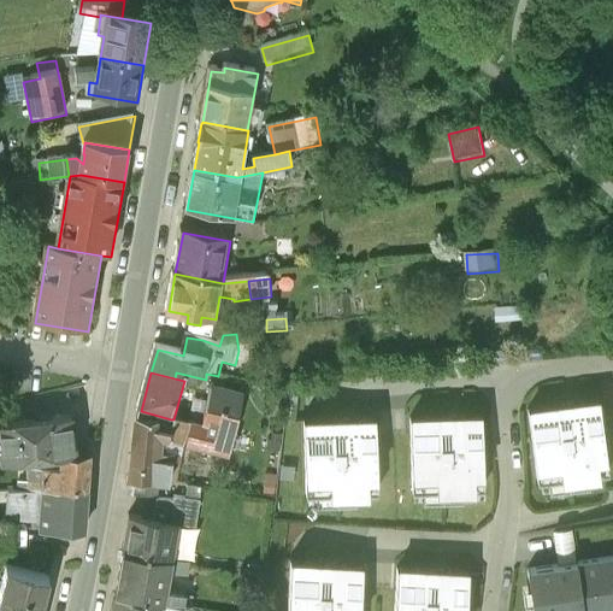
[(205,428),(189,424),(183,446),(184,446),(186,444),(229,454),(243,397),(214,389),(205,428)]
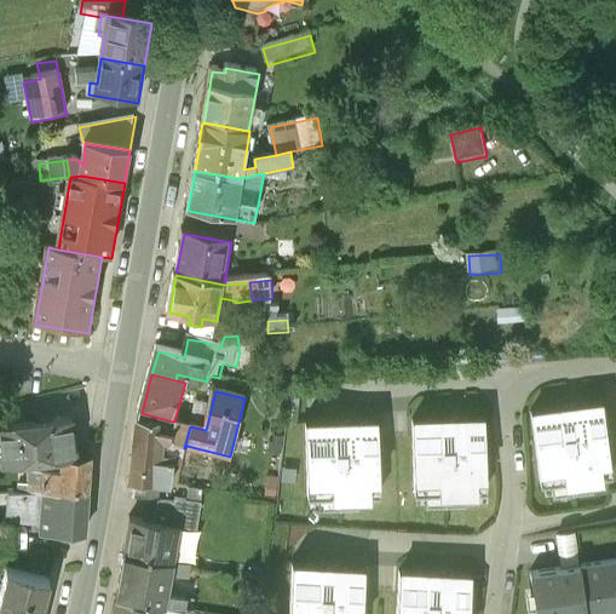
[(542,488),(554,487),(593,482),(614,480),(604,408),(534,417),(542,488)]
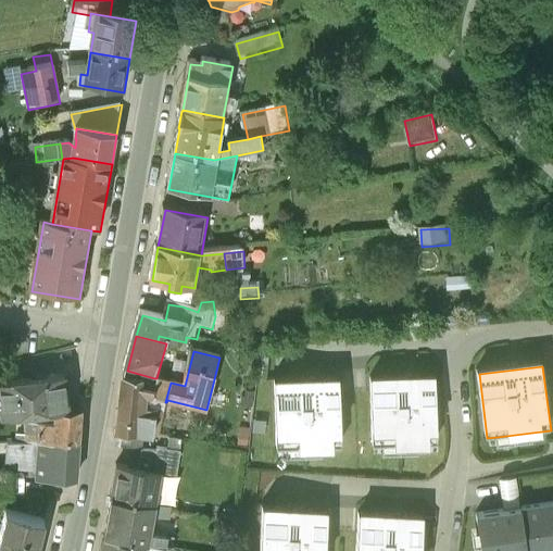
[(156,378),(154,378),(153,386),(152,399),(165,402),(171,383),(156,378)]
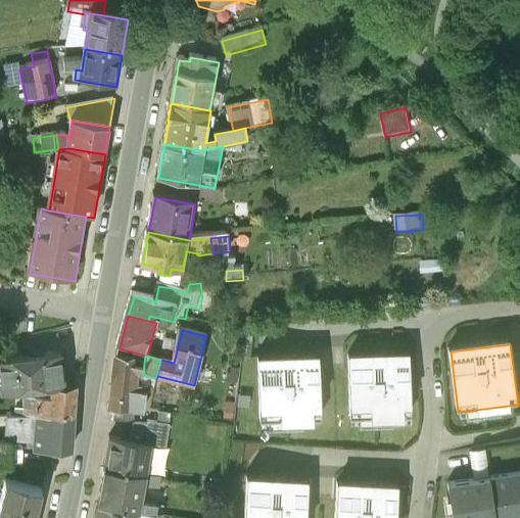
[(144,363),(117,357),(111,411),(117,411),(136,412),(144,413),(145,396),(148,393),(148,388),(141,387),(143,375),(144,363)]
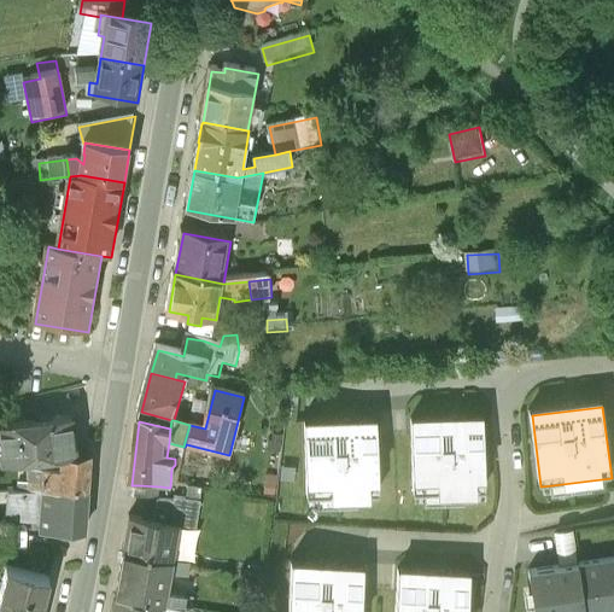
[(72,423),(1,431),(6,466),(30,464),(77,459),(72,423)]
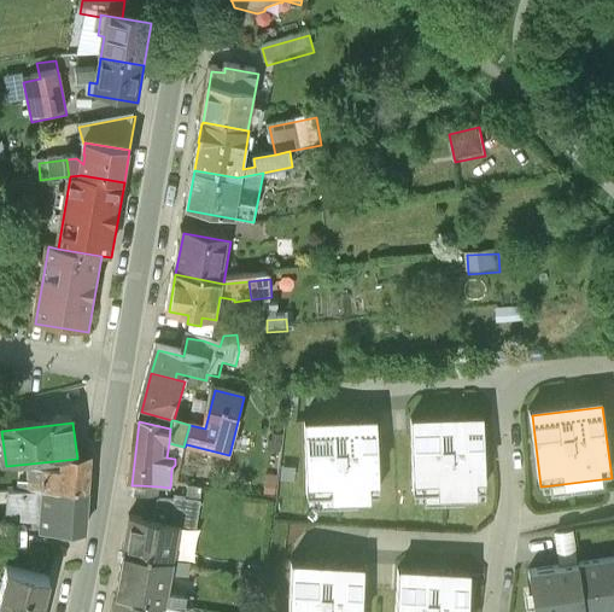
[(427,496),(466,495),(486,494),(485,423),(414,424),(415,496),(427,496)]
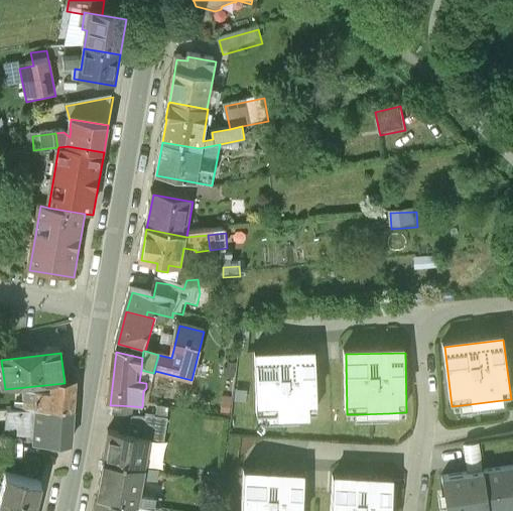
[(268,416),(300,416),(318,415),(316,355),(256,357),(258,417),(268,416)]
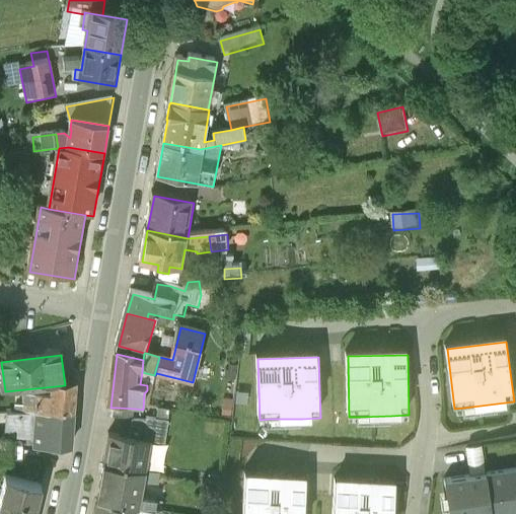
[(65,385),(25,389),(27,411),(17,410),(18,415),(39,415),(51,415),(52,414),(75,414),(77,384),(65,385)]
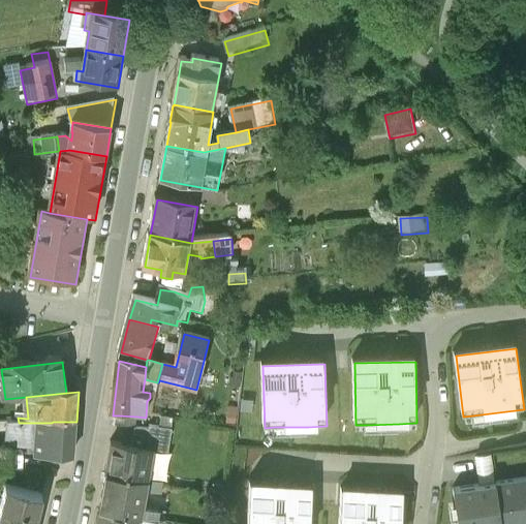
[(507,424),(506,411),(473,415),(474,428),(507,424)]
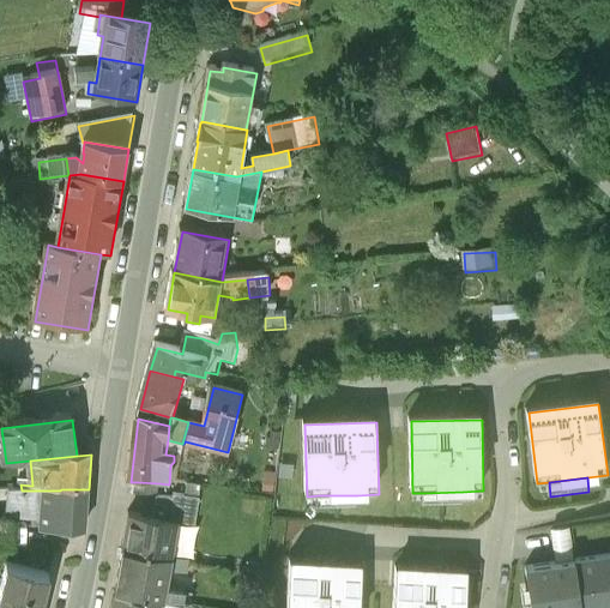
[(159,483),(138,482),(134,498),(157,499),(159,483)]
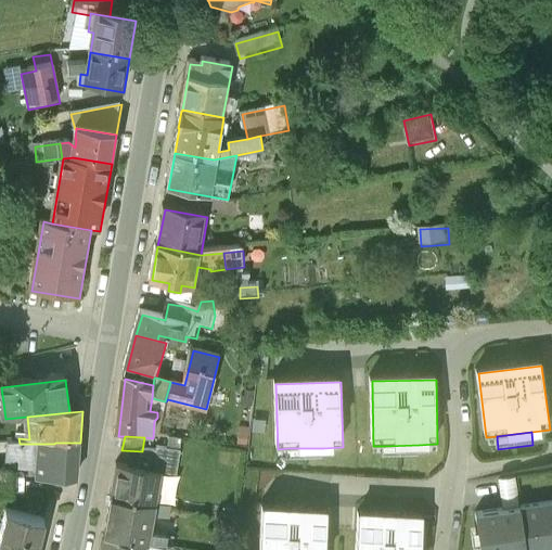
[(80,443),(55,443),(54,444),(41,444),(39,481),(59,481),(77,481),(80,443)]
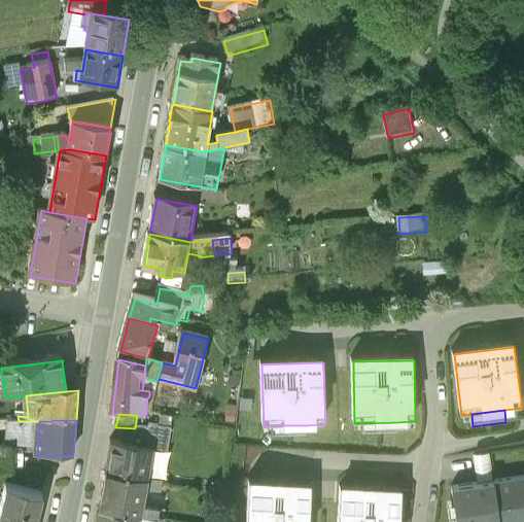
[(397,422),(364,423),(364,435),(398,435),(397,422)]
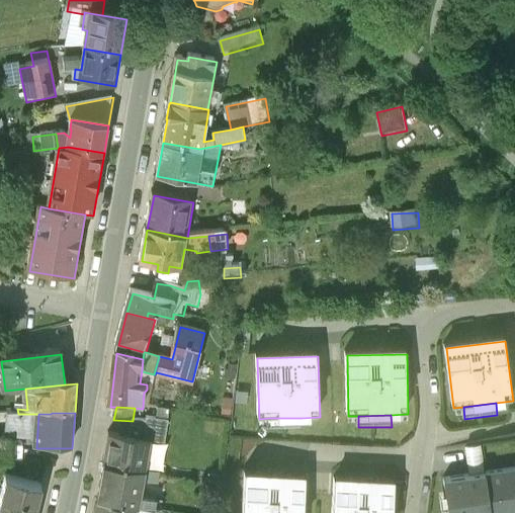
[(302,418),(269,418),(269,430),(302,430),(302,418)]
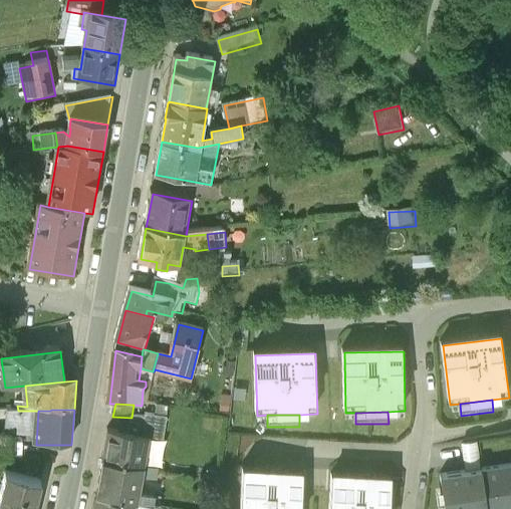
[(170,420),(148,417),(148,420),(135,419),(132,438),(149,441),(166,444),(170,420)]
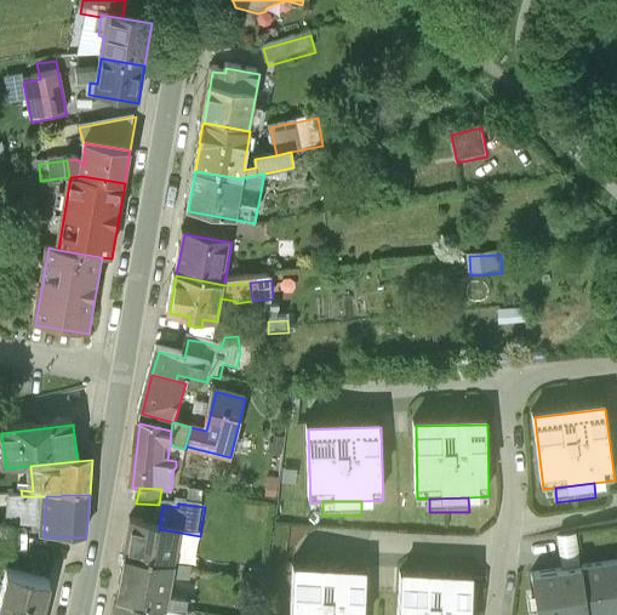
[(159,529),(132,524),(126,558),(127,559),(175,567),(180,533),(159,529)]
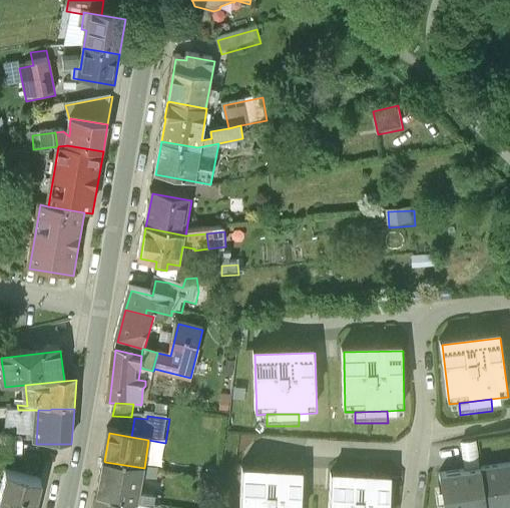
[(144,468),(105,462),(98,497),(151,506),(153,498),(138,495),(141,479),(158,482),(160,471),(144,468)]
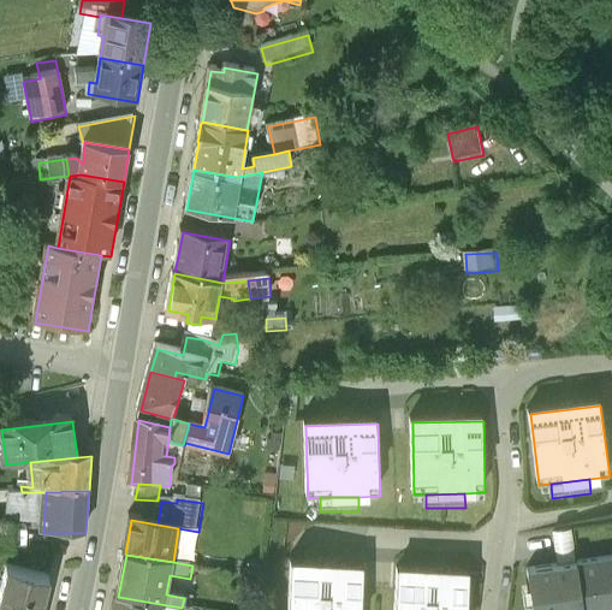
[(611,561),(578,567),(583,609),(611,609),(611,561)]
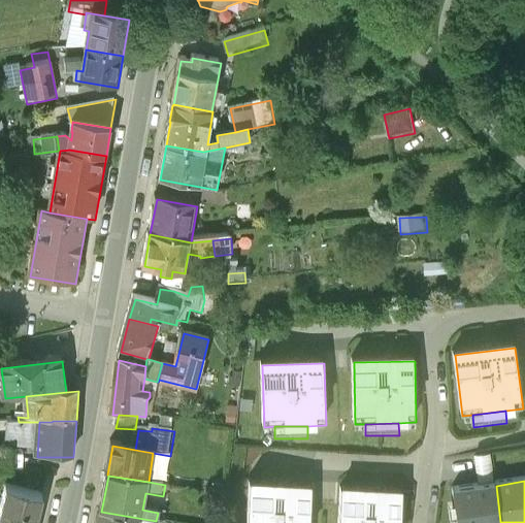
[(310,522),(313,489),(252,485),(249,522),(310,522)]
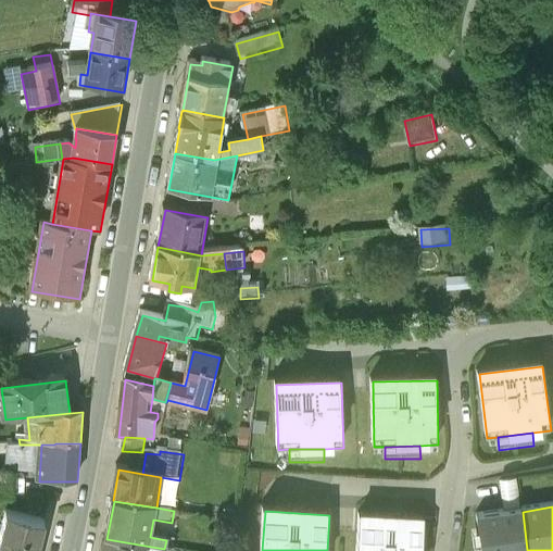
[(527,550),(523,512),(480,518),(484,550),(527,550)]
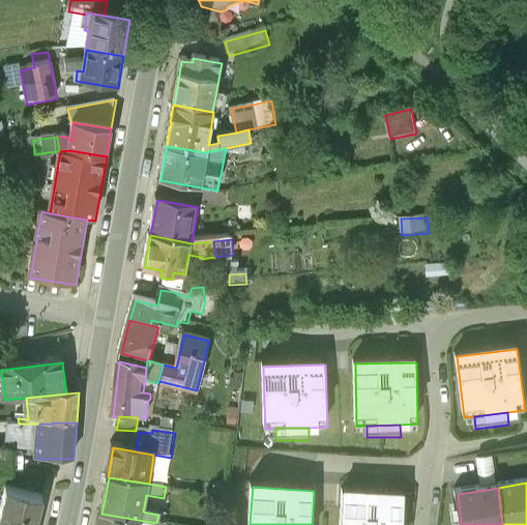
[(36,524),(42,500),(7,491),(0,522),(0,524),(36,524)]
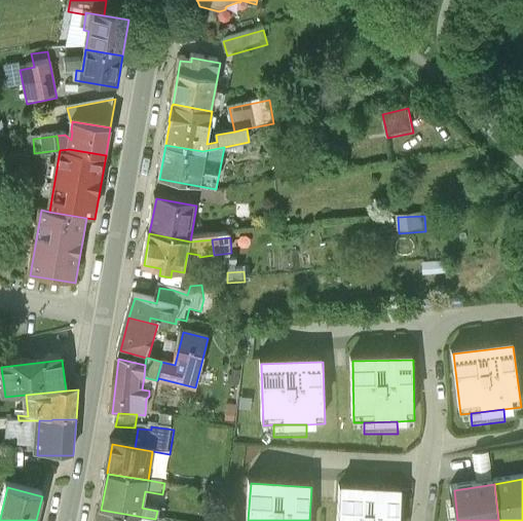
[(400,520),(402,492),(341,488),(338,520),(400,520)]
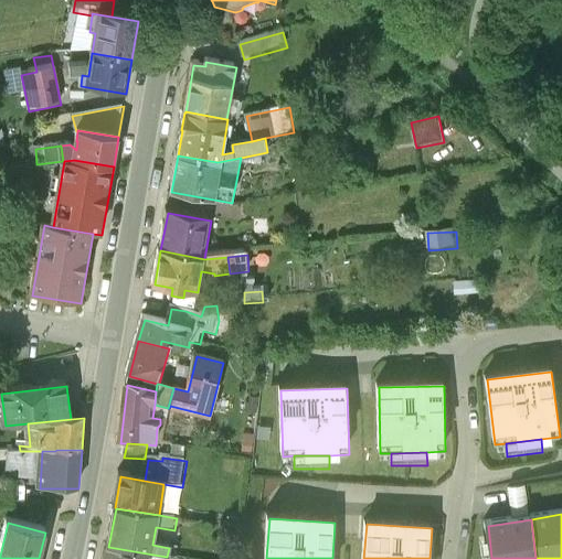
[(167,558),(167,557),(108,547),(106,558),(167,558)]
